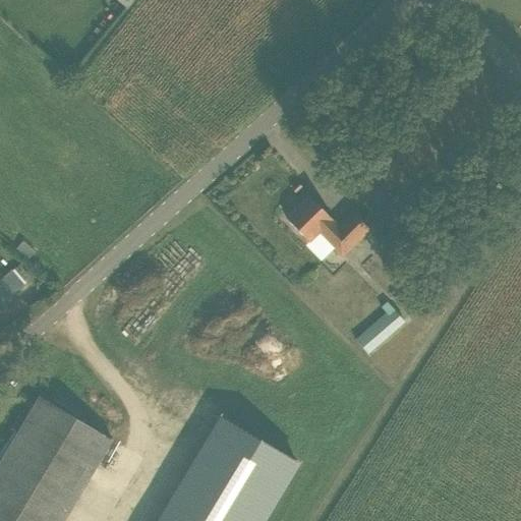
[(320,232),(342,255),(369,229),(352,212),(338,226),(308,196),(285,219),(308,242),(320,232)]
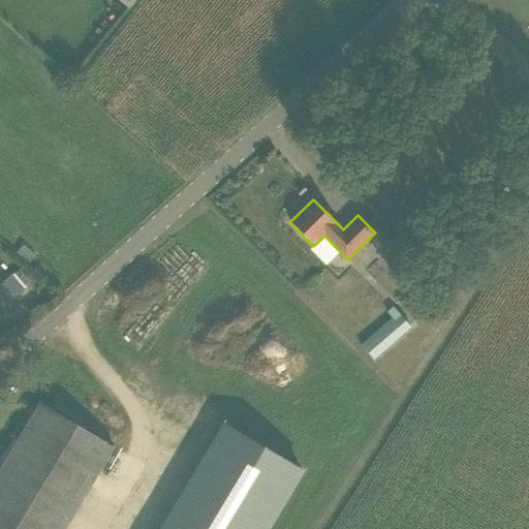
[(0,287),(0,309),(24,288),(24,287),(30,282),(20,270),(0,287)]
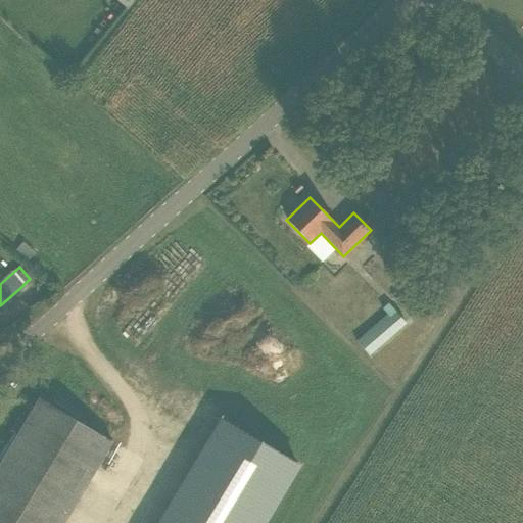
[(357,340),(368,354),(406,323),(389,303),(383,310),(387,315),(357,340)]
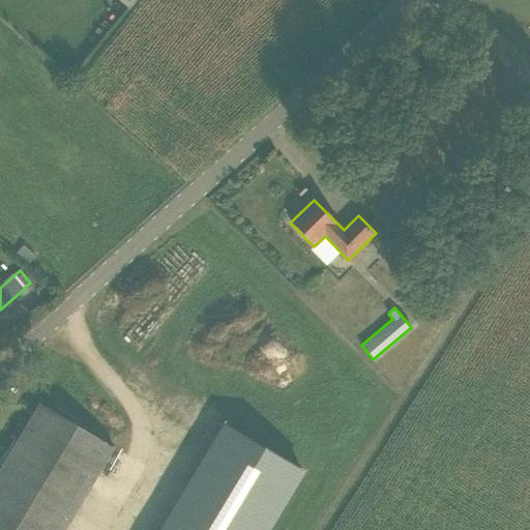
[(0,468),(0,529),(61,529),(112,446),(39,403),(0,468)]
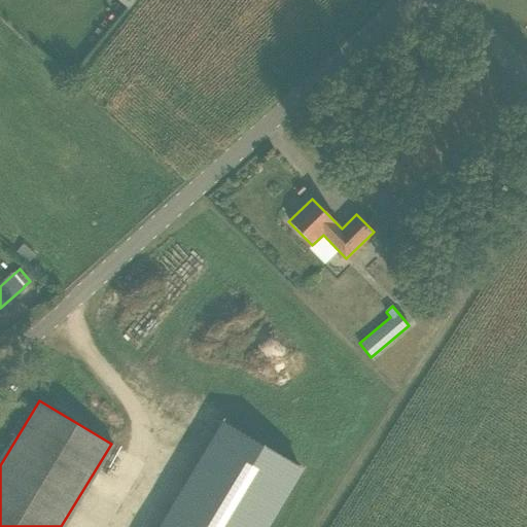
[(160,526),(265,526),(300,469),(222,423),(160,526)]
